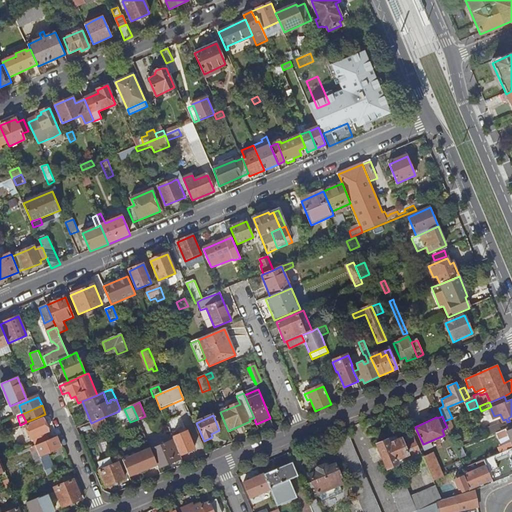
[(25,425),(31,439),(31,440),(34,439),(37,446),(52,439),(46,426),(49,425),(50,423),(48,418),(46,417),(43,419),(43,418),(25,425)]
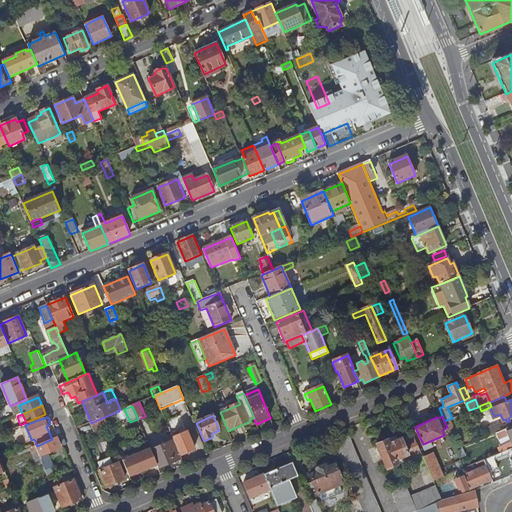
[(91,423),(95,432),(108,426),(104,417),(91,423)]
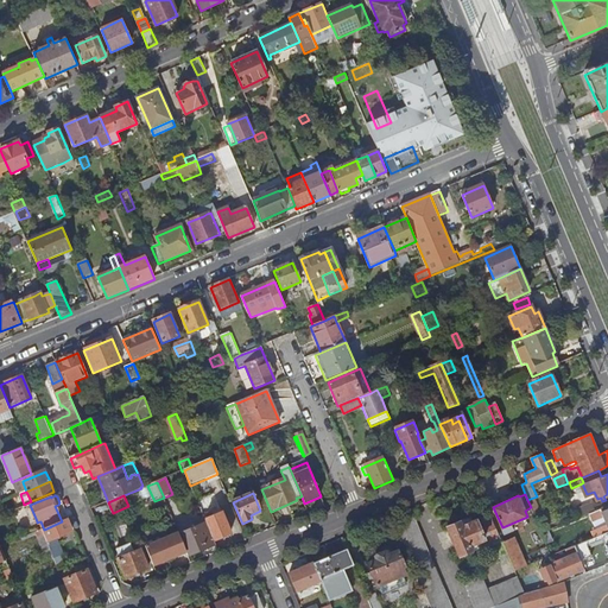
[(531,507),(532,512),(538,510),(533,498),(527,500),(531,507)]
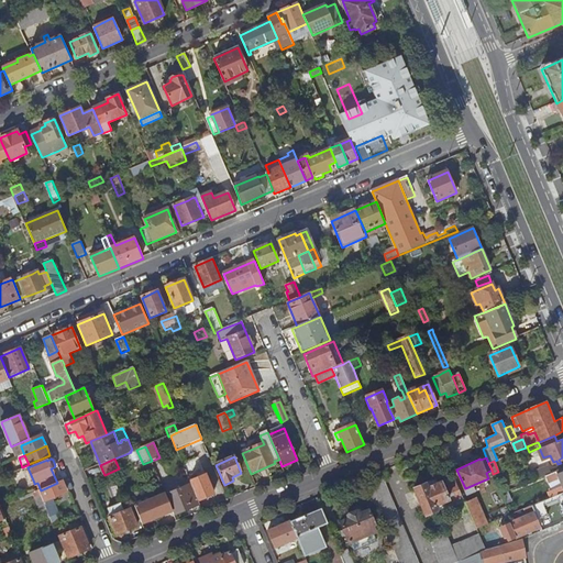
[(537,471),(539,477),(551,473),(548,466),(537,471)]
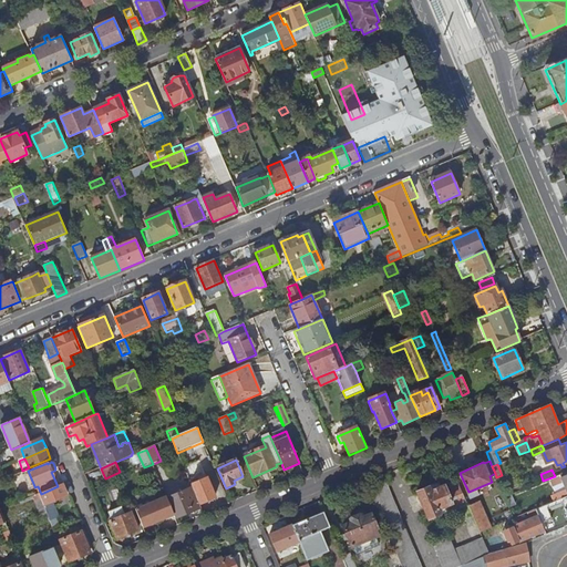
[(23,473),(30,488),(34,486),(28,471),(23,473)]
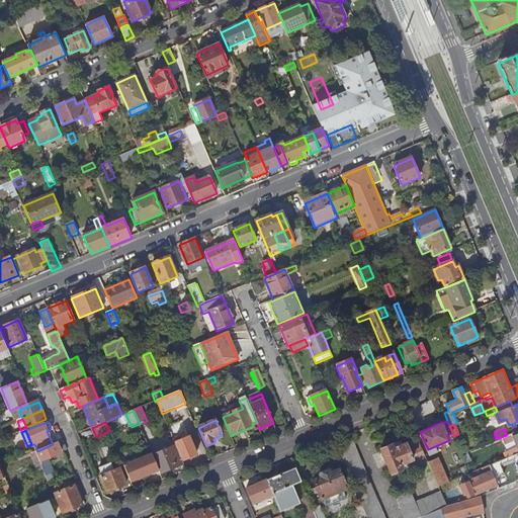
[(513,436),(517,446),(510,450),(511,453),(509,454),(510,456),(517,452),(517,433),(516,431),(509,434),(511,437),(513,436)]
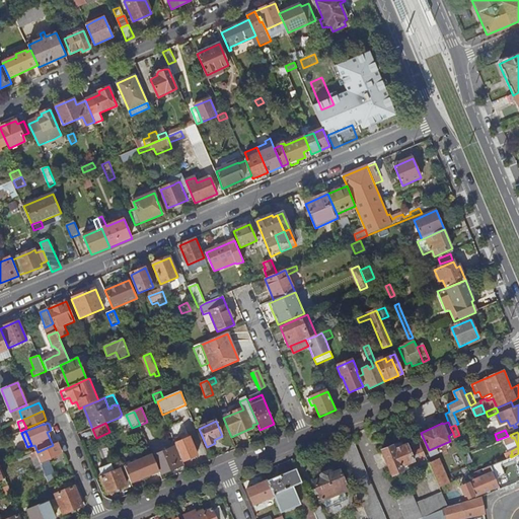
[(176,447),(182,462),(198,456),(190,438),(184,440),(181,435),(172,439),(176,447)]
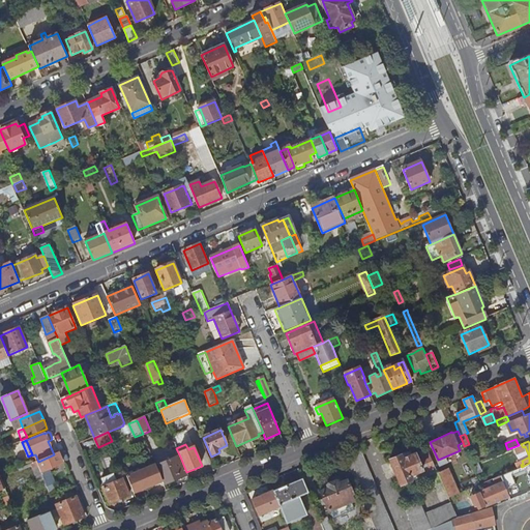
[(389,460),(401,486),(411,480),(409,476),(419,472),(421,471),(423,475),(432,472),(437,470),(428,449),(415,454),(415,453),(402,459),(400,454),(389,460)]
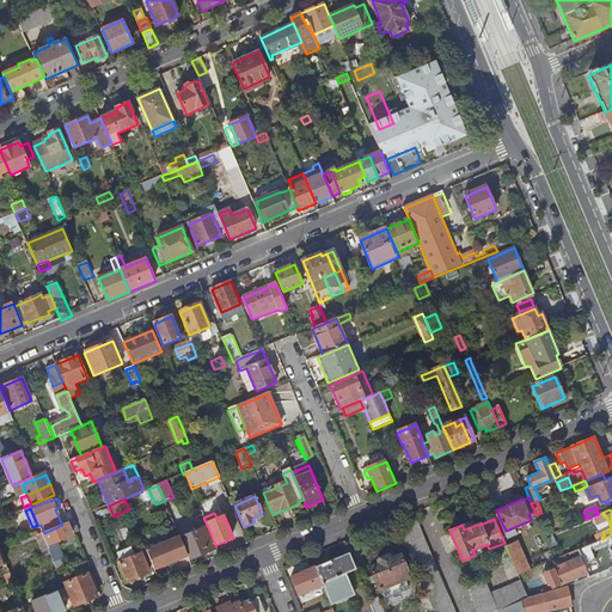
[(399,528),(434,611),(456,611),(417,521),(399,528)]
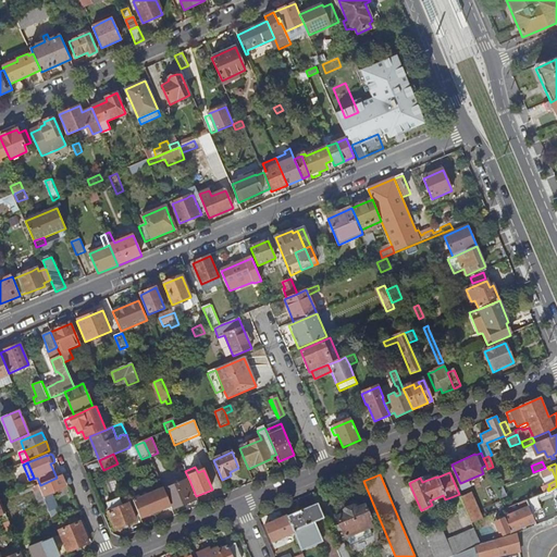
[(47,506),(54,523),(59,521),(53,510),(56,510),(51,499),(49,500),(47,495),(65,486),(61,477),(57,478),(40,485),(38,485),(47,506)]
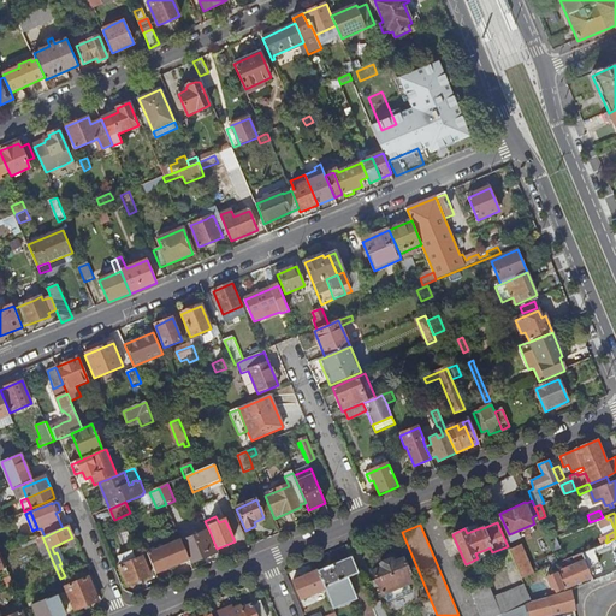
[(189,560),(191,564),(218,552),(217,549),(209,531),(182,543),(189,560)]
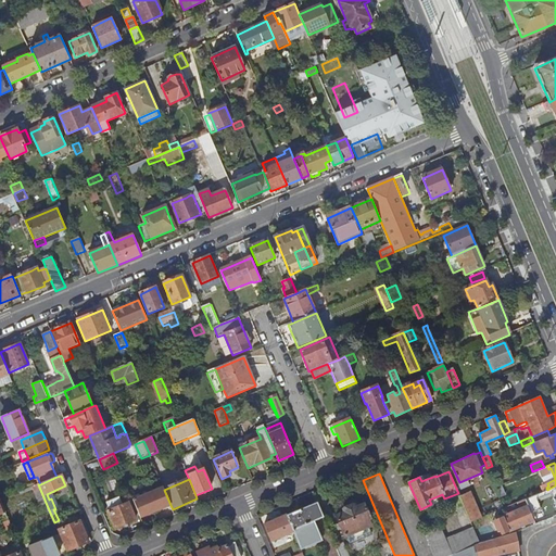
[(501,485),(502,490),(514,484),(513,480),(501,485)]
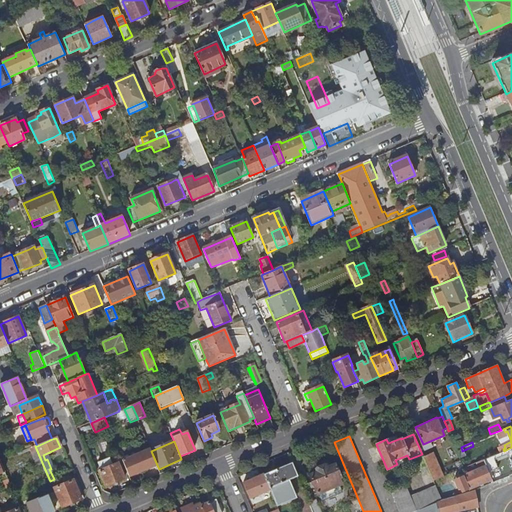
[(35,446),(18,453),(19,457),(31,452),(37,467),(43,465),(35,446)]
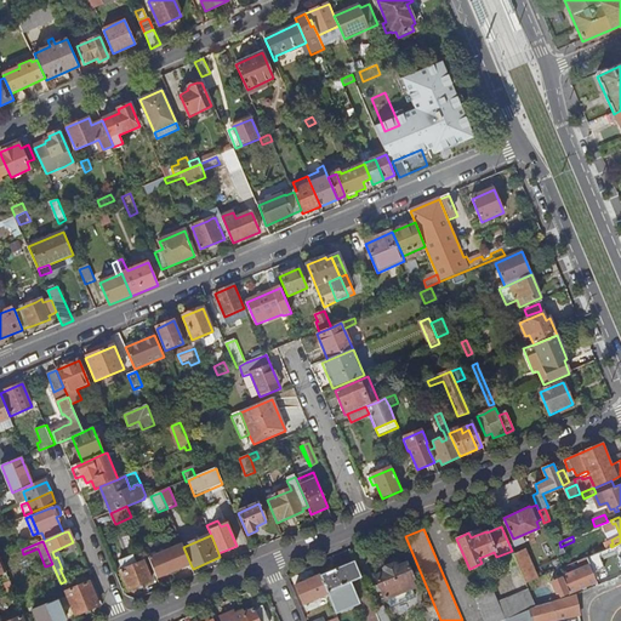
[(149,559),(158,579),(177,570),(191,564),(183,547),(183,546),(176,548),(149,559)]
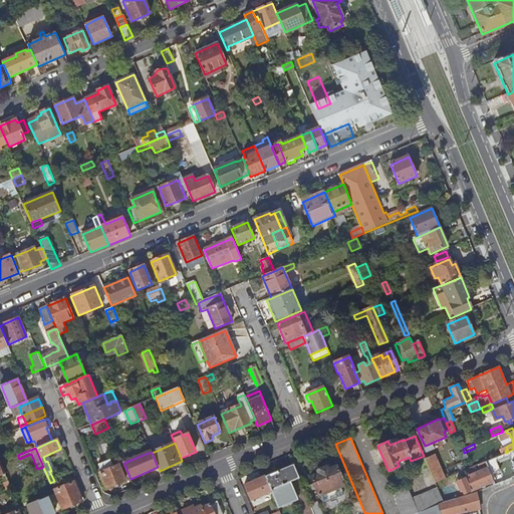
[(431,473),(436,483),(445,478),(435,454),(425,459),(427,462),(431,473)]
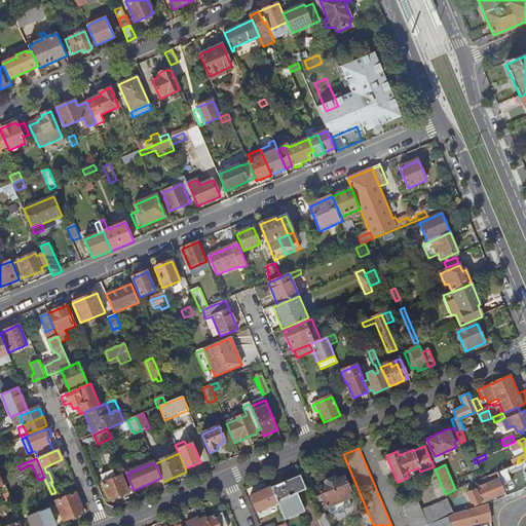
[(497,472),(508,495),(520,489),(510,466),(497,472)]
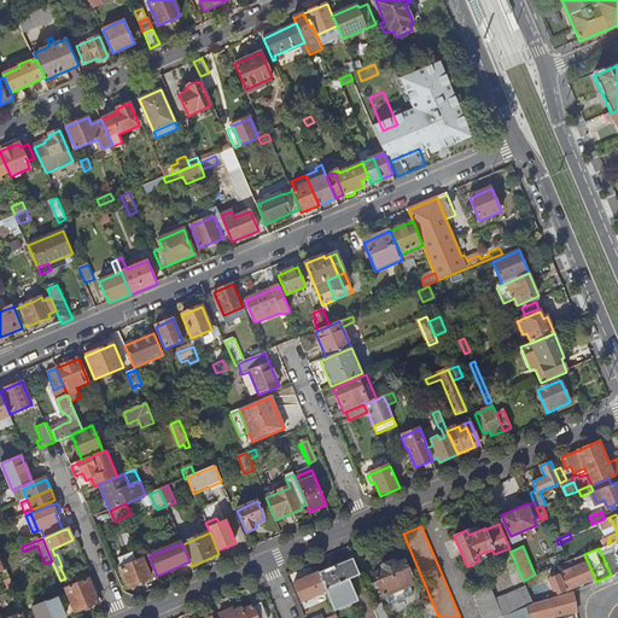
[(489,551),(477,555),(479,560),(491,555),(489,551)]
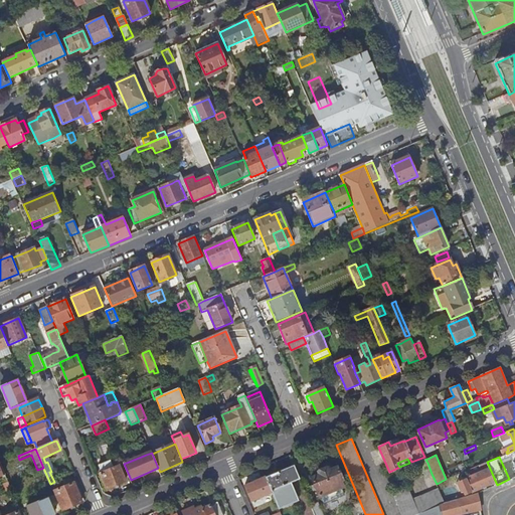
[(421,466),(425,476),(432,474),(427,463),(423,465),(421,466)]
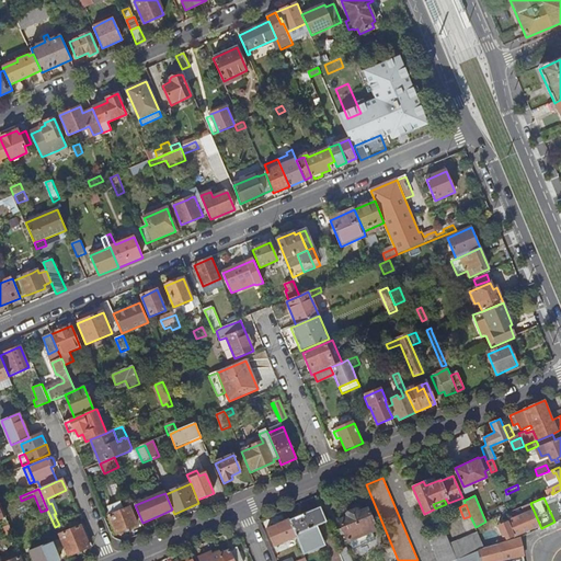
[(289,519),(296,535),(304,553),(325,545),(318,525),(327,522),(320,506),(289,519)]
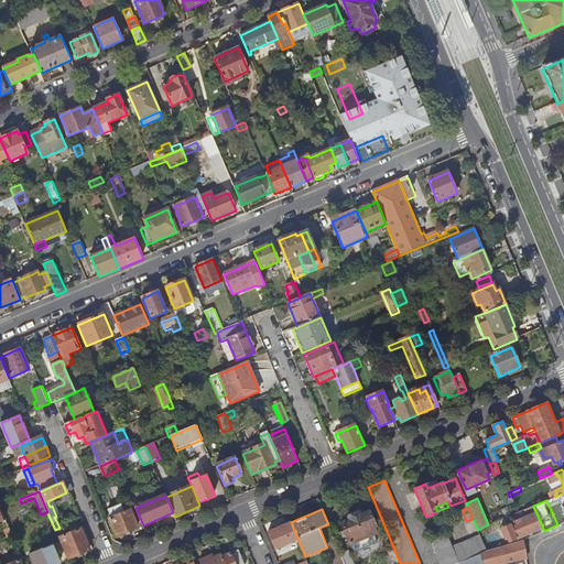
[(131,510),(110,519),(117,537),(139,528),(131,510)]
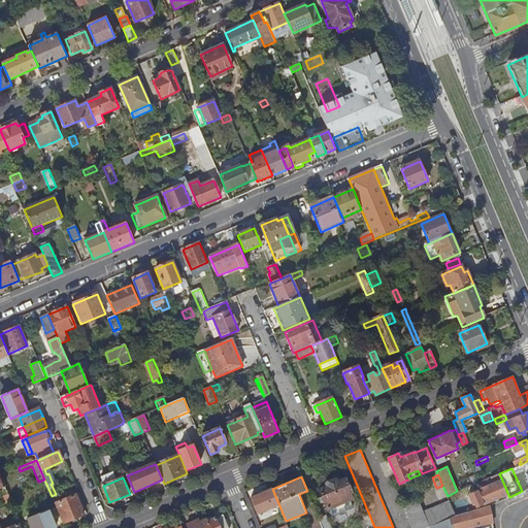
[(327,486),(320,489),(328,508),(329,507),(332,515),(353,506),(350,499),(352,498),(350,492),(351,491),(345,479),(338,482),(336,479),(326,484),(327,486)]
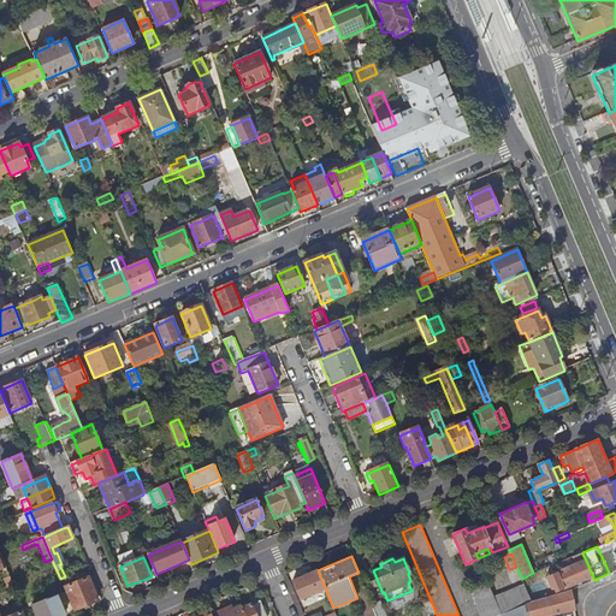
[(557,572),(564,588),(592,576),(585,560),(572,566),(568,567),(557,572)]
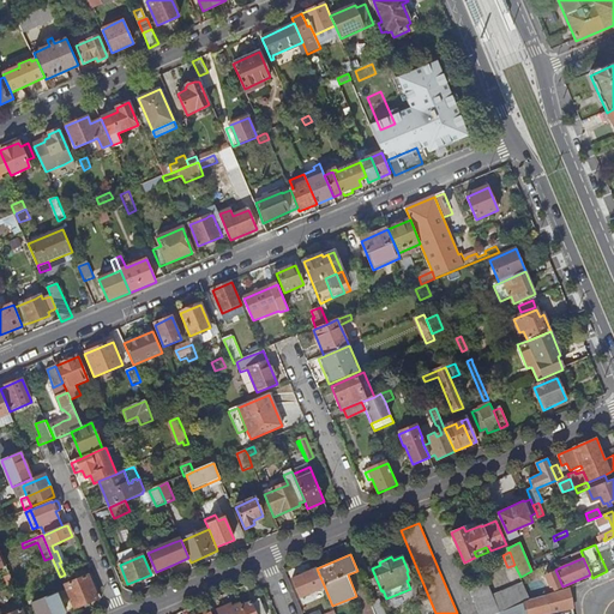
[(293,578),(300,596),(324,585),(317,569),(293,578)]
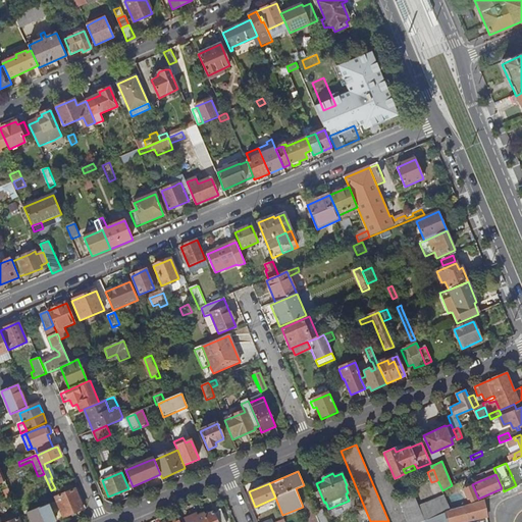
[(55,498),(64,518),(84,510),(74,489),(55,498)]
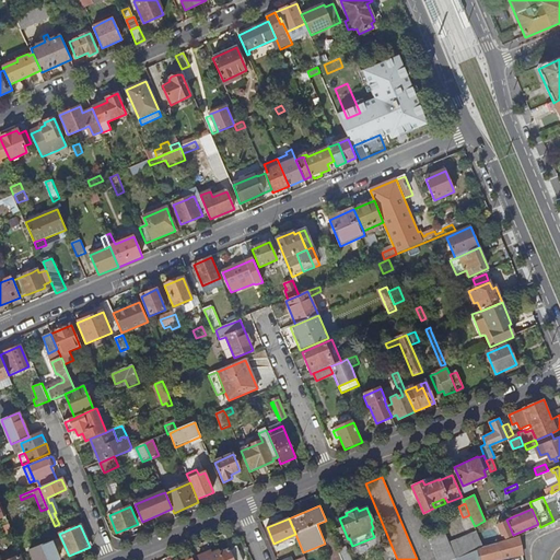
[(428,536),(439,559),(451,559),(476,549),(483,546),(477,532),(450,543),(444,529),(428,536)]
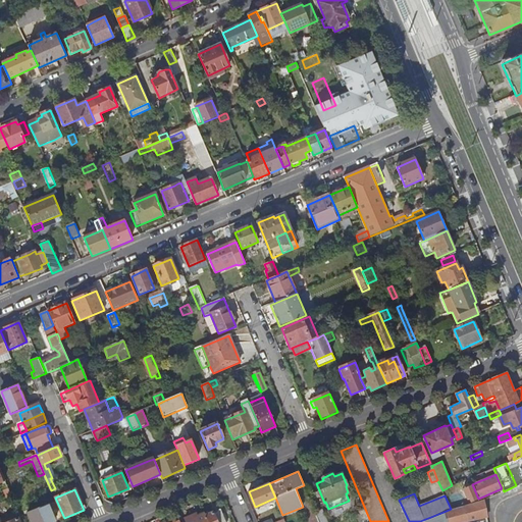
[(44,507),(28,514),(31,521),(53,521),(62,518),(56,502),(49,505),(46,497),(41,499),(44,507)]
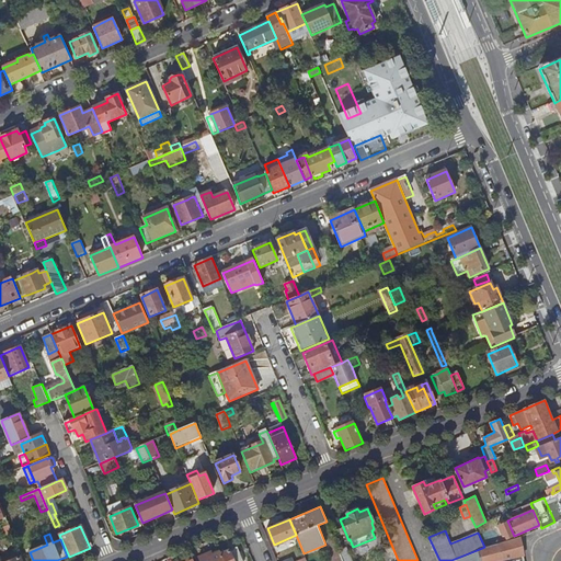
[(484,547),(477,550),(480,560),(495,560),(524,556),(521,537),(521,536),(484,547)]
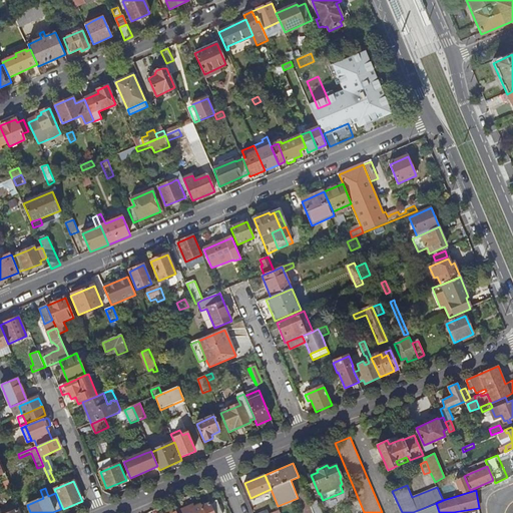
[(310,503),(314,512),(323,512),(317,499),(310,503)]
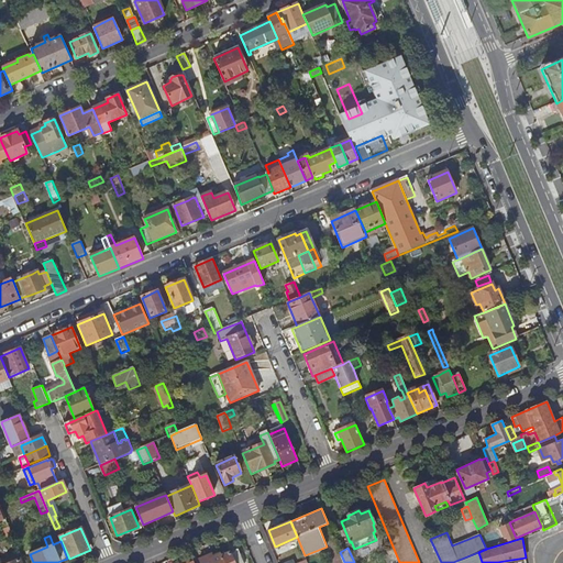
[(222,556),(224,562),(243,562),(239,550),(222,556)]
